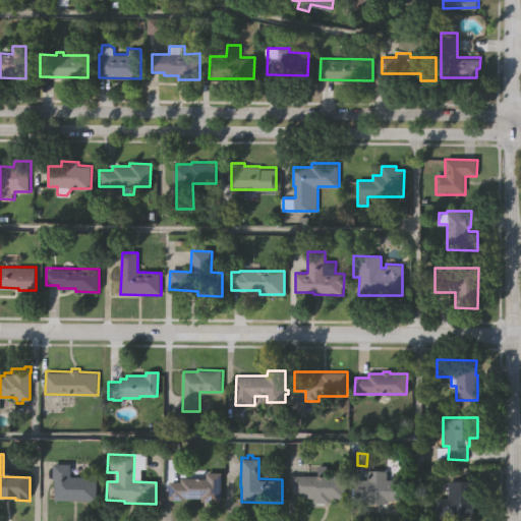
[(97,476),(97,501),(54,500),(54,479),(52,479),(53,463),(70,463),(70,476),(97,476)]
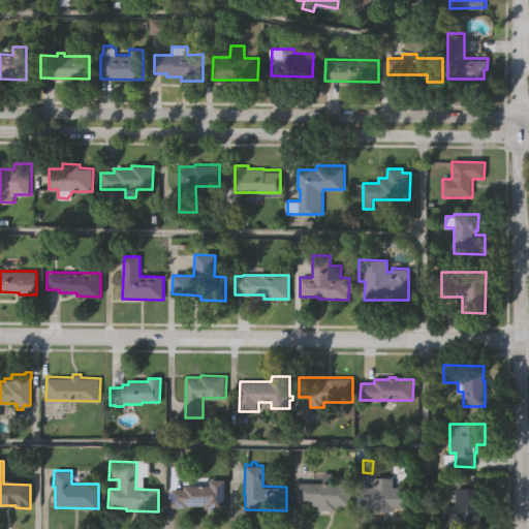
[(393,478),(393,488),(414,488),(413,509),(395,508),(395,511),(373,510),(373,507),(361,507),(362,487),(373,487),(373,477),(393,478)]
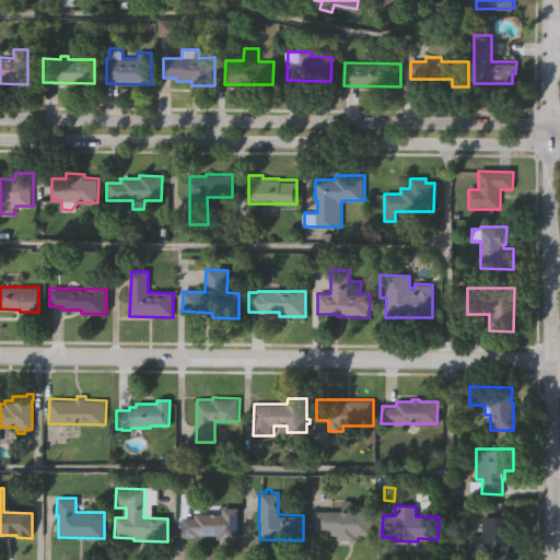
[(236,541),(214,540),(214,537),(197,537),(197,539),(179,539),(181,520),(191,520),(193,515),(220,515),(220,509),(237,510),(236,541)]
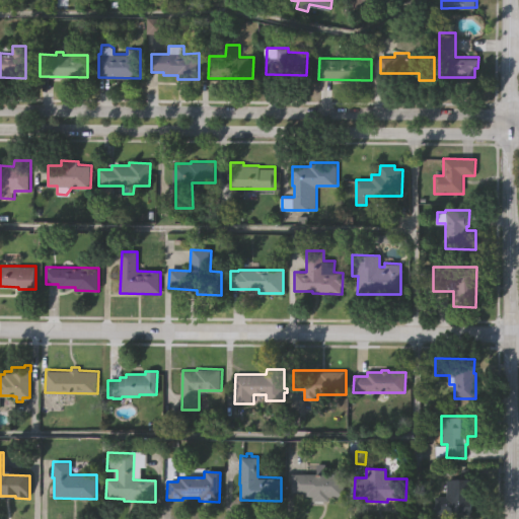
[(344,474),(344,497),(328,497),(328,502),(312,502),(312,497),(305,497),(305,494),(292,494),(292,474),(344,474)]
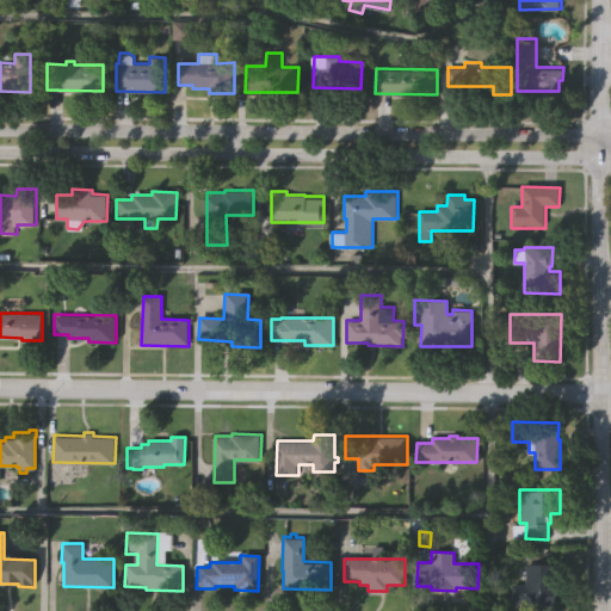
[(555,585),(557,584),(559,604),(513,605),(513,598),(510,599),(510,593),(513,593),(513,584),(528,582),(526,565),(534,563),(534,562),(555,562),(555,585)]
